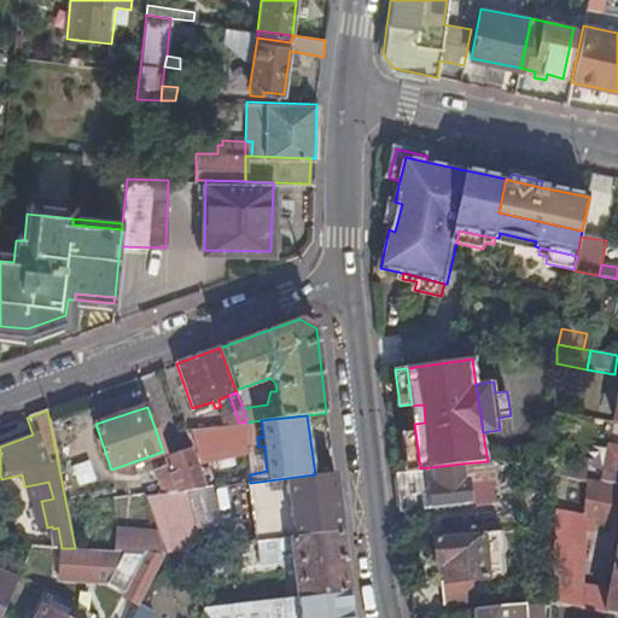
[(199,427),(186,430),(190,437),(200,436),(199,427)]
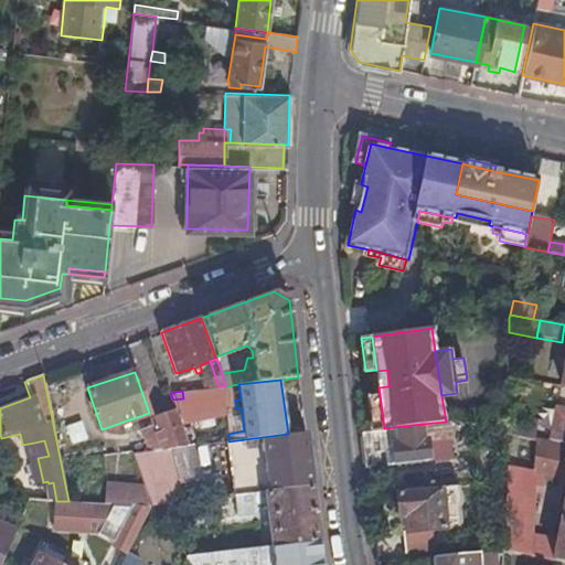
[(369,396),(373,429),(384,428),(380,395),(369,396)]
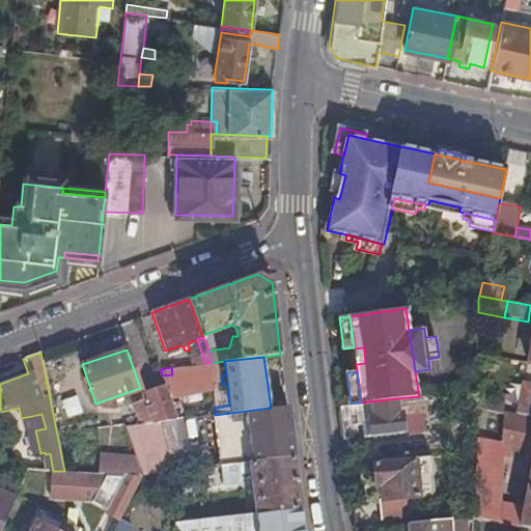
[(530,415),(530,385),(524,384),(518,413),(530,415)]
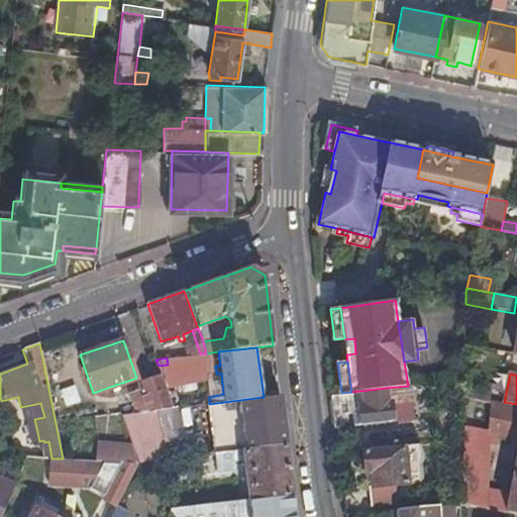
[(137,413),(173,408),(162,375),(137,384),(138,389),(130,393),(137,413)]
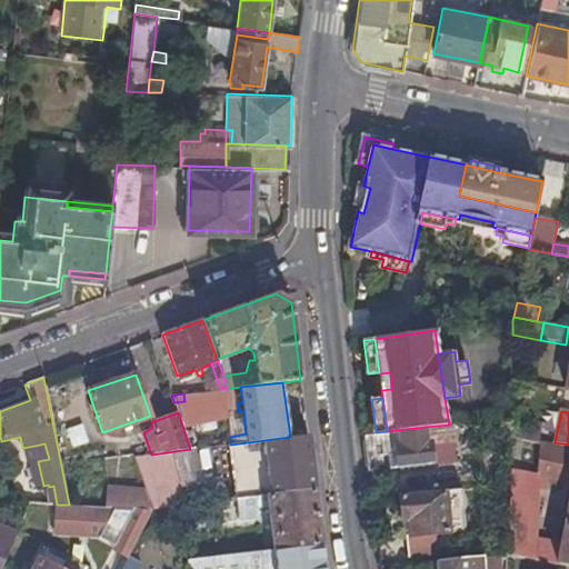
[(376,432),(363,435),(368,471),(433,463),(430,442),(427,442),(425,427),(387,431),(376,432)]
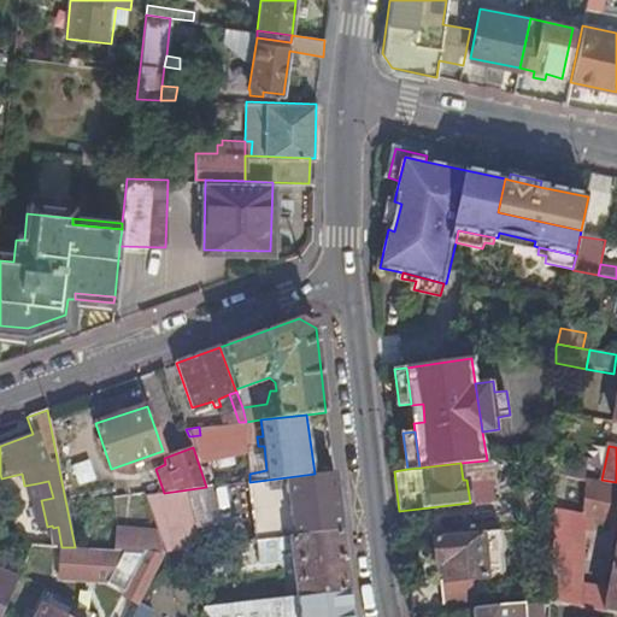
[(258,540),(341,530),(334,471),(315,474),(250,482),(247,482),(254,541),(258,540)]
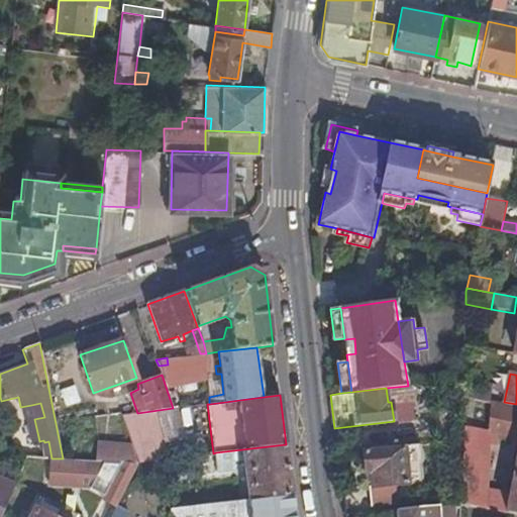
[(516,514),(516,404),(504,402),(492,400),(486,435),(490,435),(516,440),(516,459),(509,505),(501,504),(499,511),(516,514)]
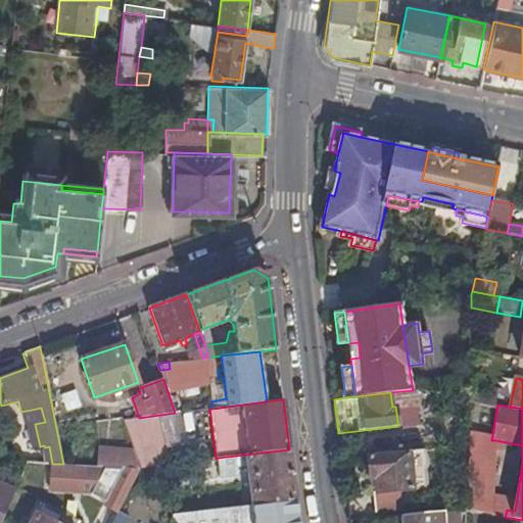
[(41,408),(32,410),(35,424),(45,422),(41,408)]
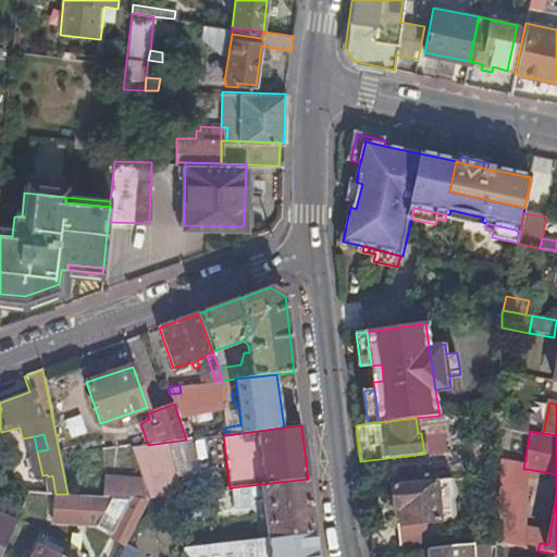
[(528,469),(523,469),(500,465),(500,475),(498,543),(523,548),(528,469)]
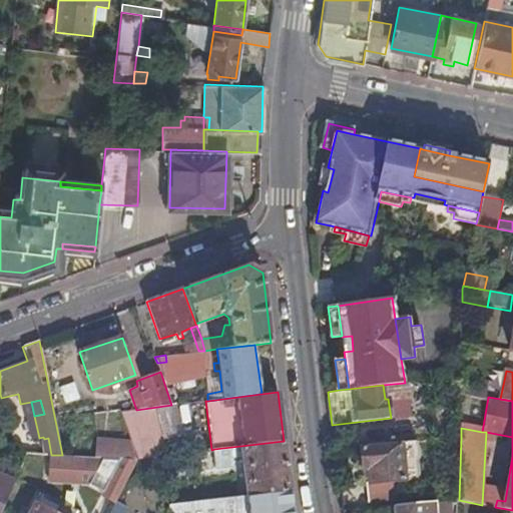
[(247,497),(290,492),(284,441),(214,449),(216,463),(230,461),(230,456),(241,455),(247,497)]
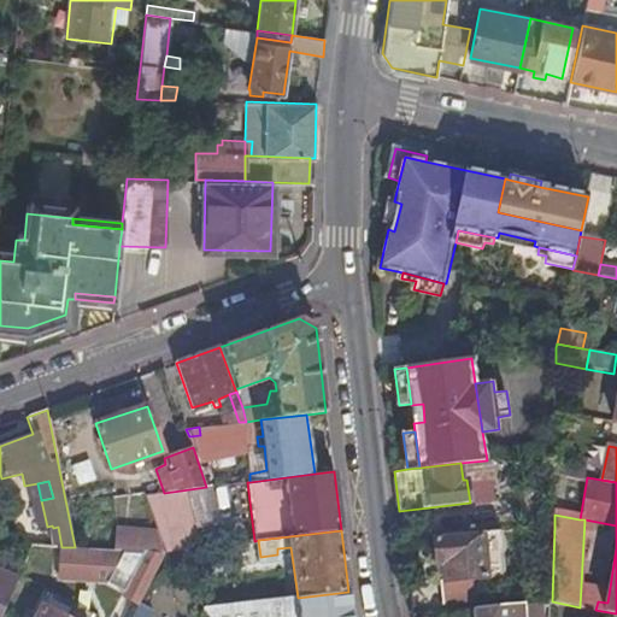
[(497,532),(433,538),(436,565),(442,564),(444,579),(440,580),(442,603),(475,600),(474,579),(501,576),(500,554),(503,547),(503,539),(497,532)]
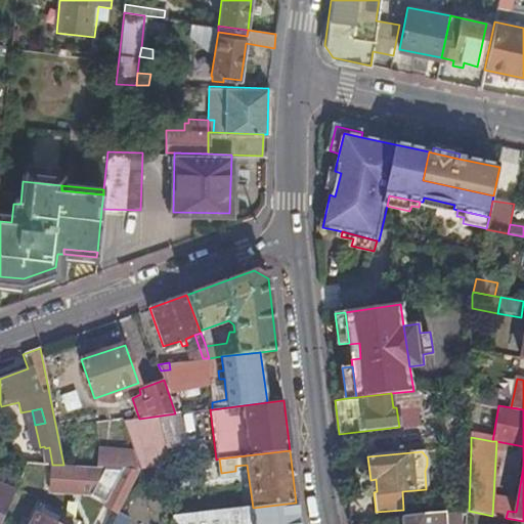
[(113,460),(112,468),(134,468),(134,461),(113,460)]
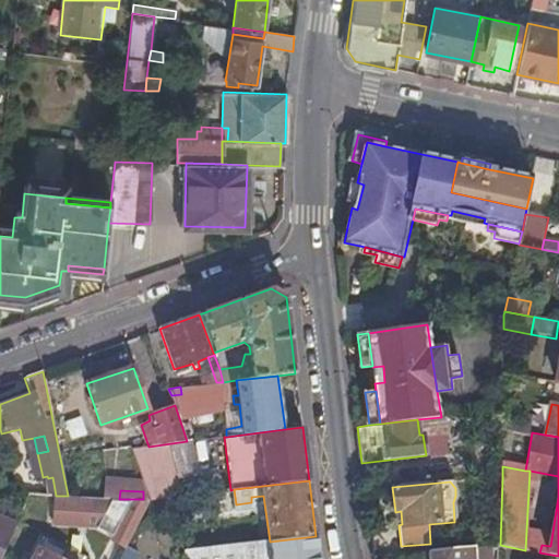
[(0,558),(1,558),(16,524),(0,516),(0,558)]
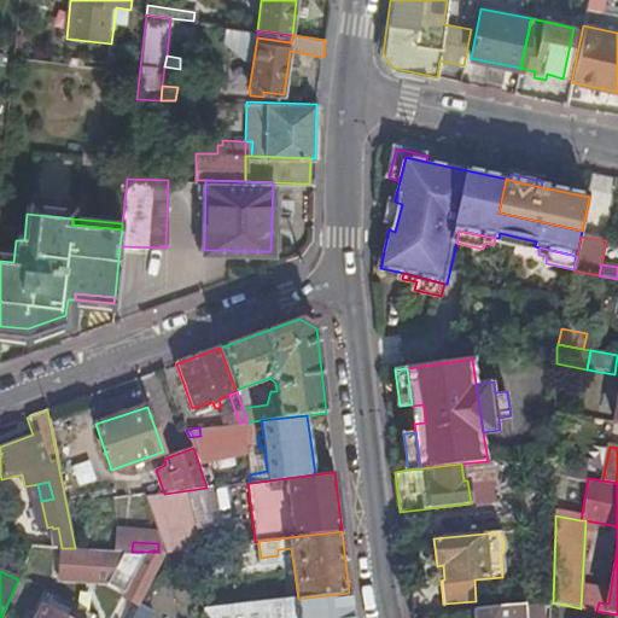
[(298,599),(205,608),(211,617),(351,617),(349,593),(298,599)]
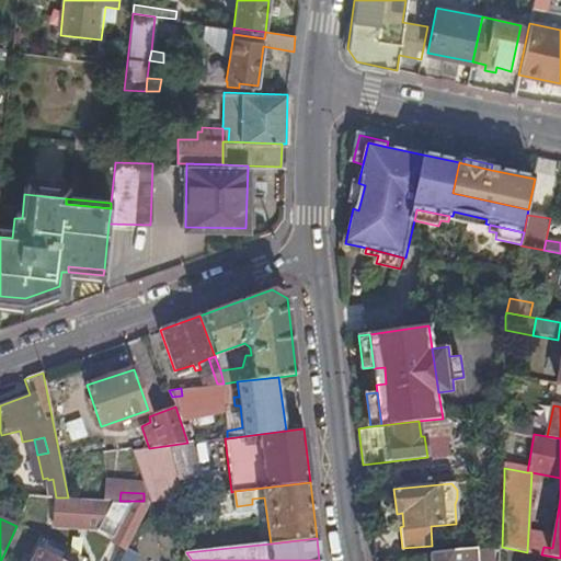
[(494,560),(493,547),(476,549),(477,560),(494,560)]
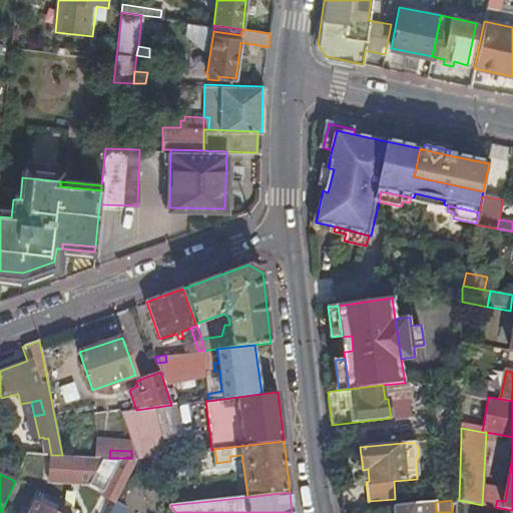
[(436,512),(435,502),(393,505),(393,512),(436,512)]
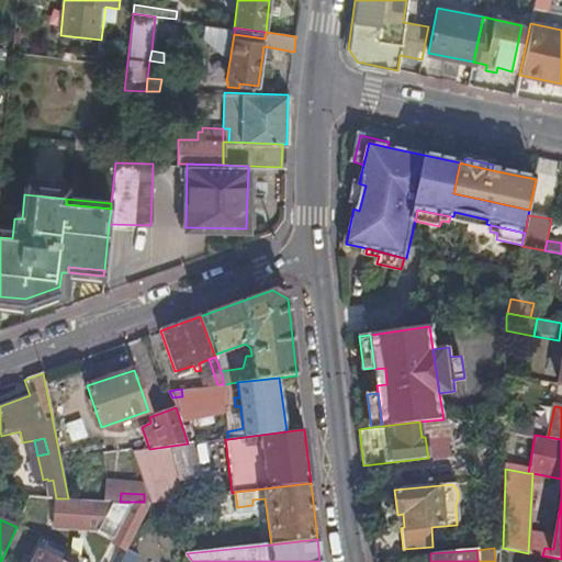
[(57,561),(38,552),(34,561),(57,561)]
